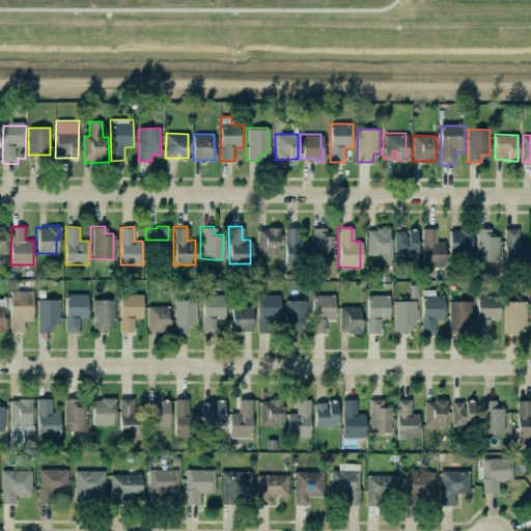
[(420,227),(434,227),(434,241),(442,241),(443,264),(420,266),(420,227)]
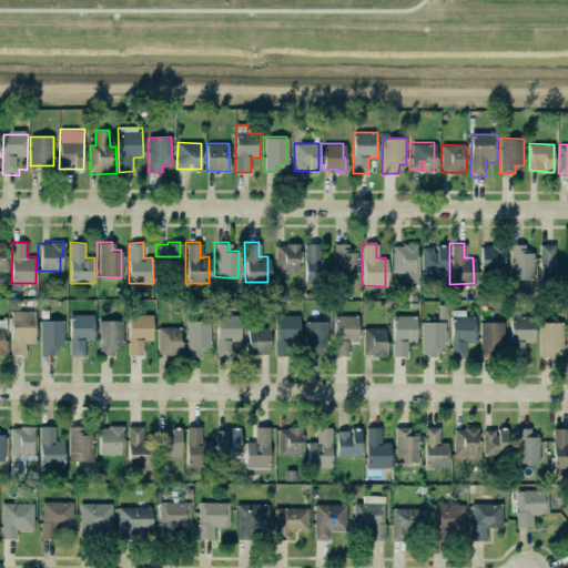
[(508,243),(507,279),(531,279),(531,252),(526,252),(526,249),(523,249),(523,243),(508,243)]
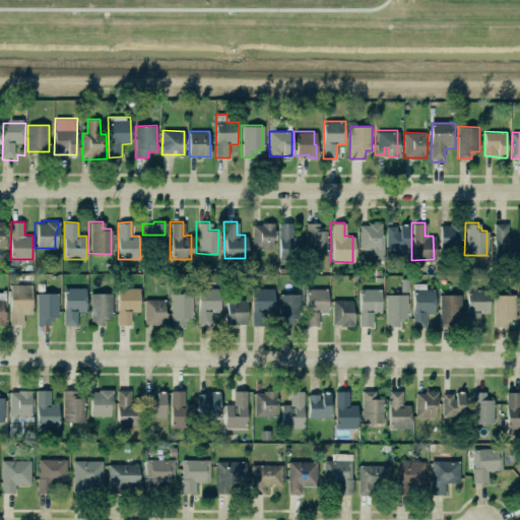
[(493,223),(506,222),(506,238),(502,238),(502,254),(493,254),(493,223)]
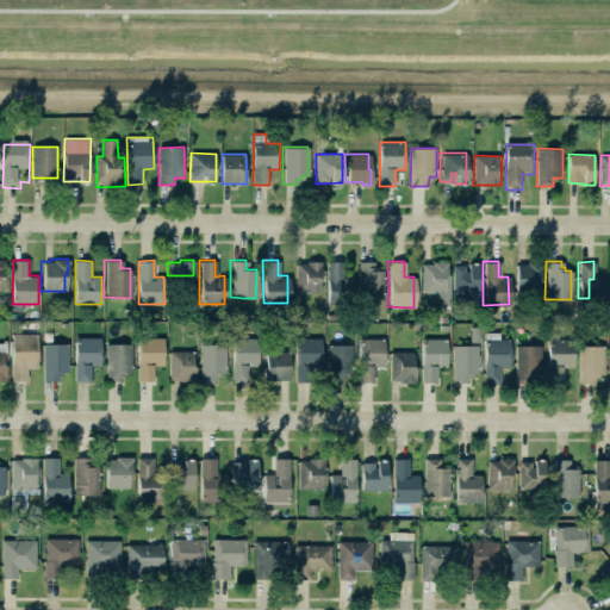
[(297,262),(296,291),(321,292),(322,262),(297,262)]
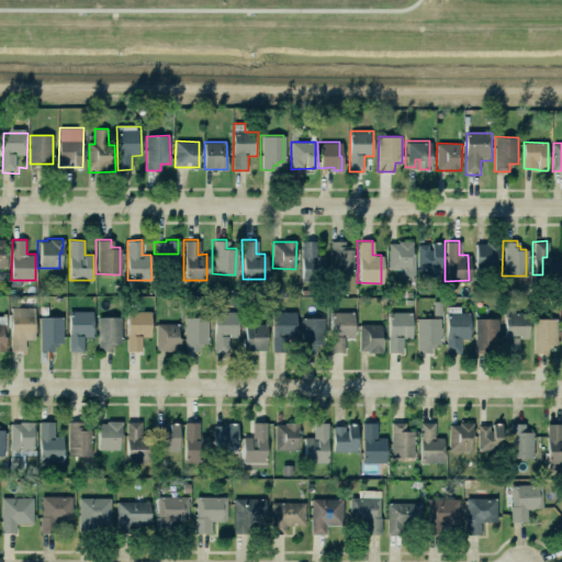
[(314,242),(301,242),(302,279),(324,278),(324,255),(315,256),(314,242)]
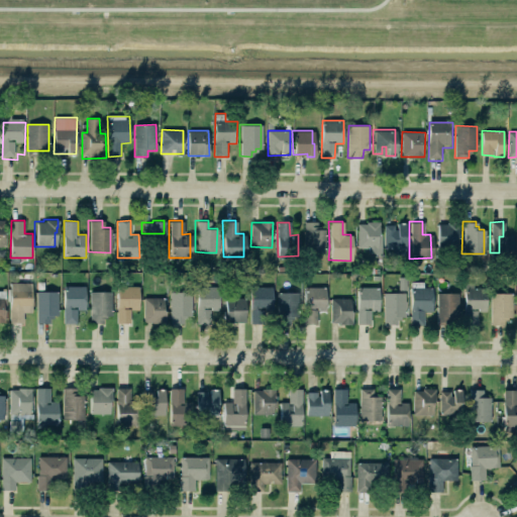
[(304,253),(325,253),(326,223),(304,222),(304,253)]
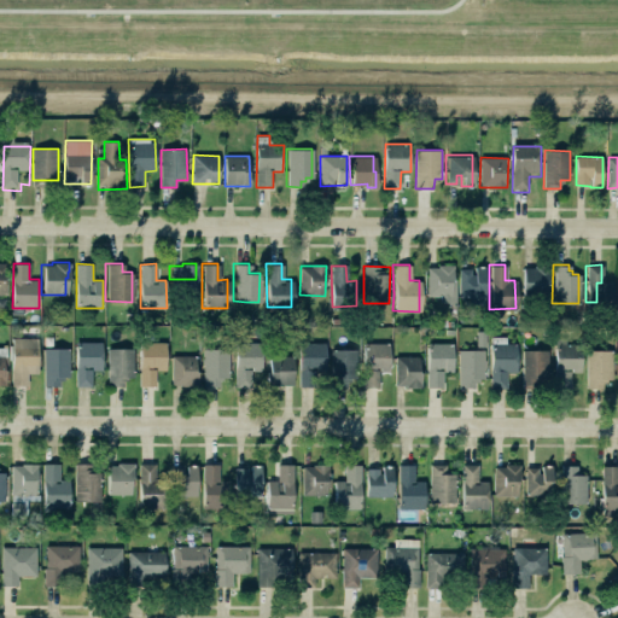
[(455,303),(456,266),(427,266),(427,296),(441,297),(441,302),(455,303)]
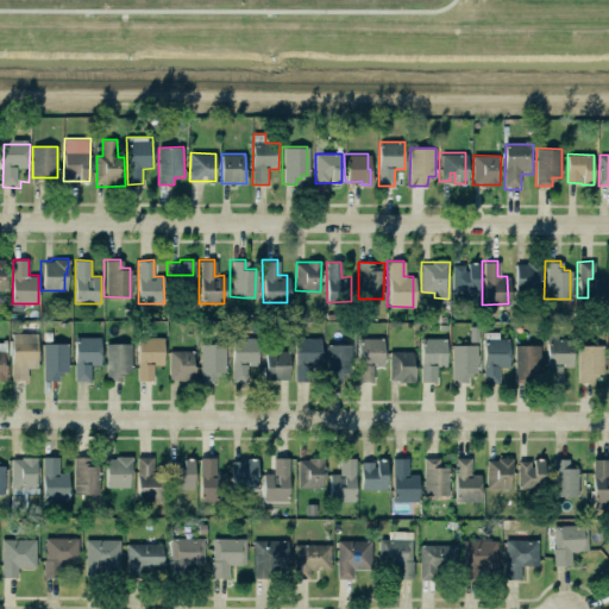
[(450,264),(450,293),(476,292),(476,262),(466,262),(466,269),(463,269),(463,264),(450,264)]
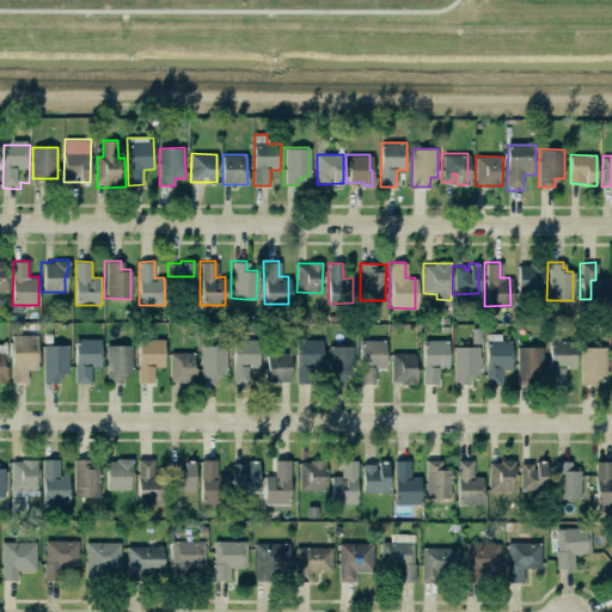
[(518,265),(519,294),(544,293),(543,264),(518,265)]
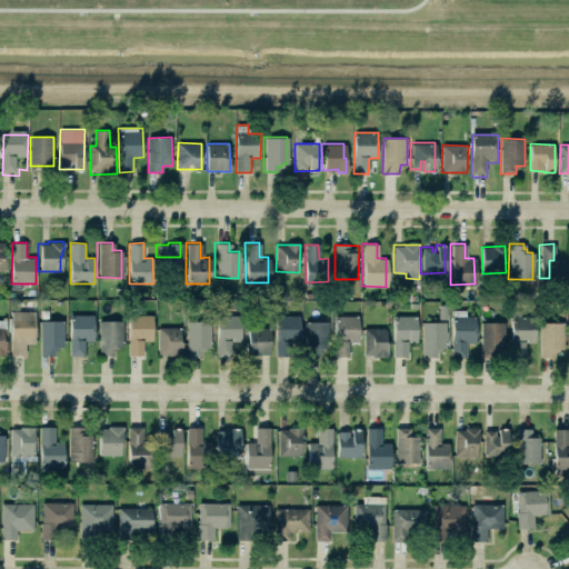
[(532,316),(519,316),(519,306),(510,306),(510,357),(523,357),(523,342),(532,342),(532,316)]
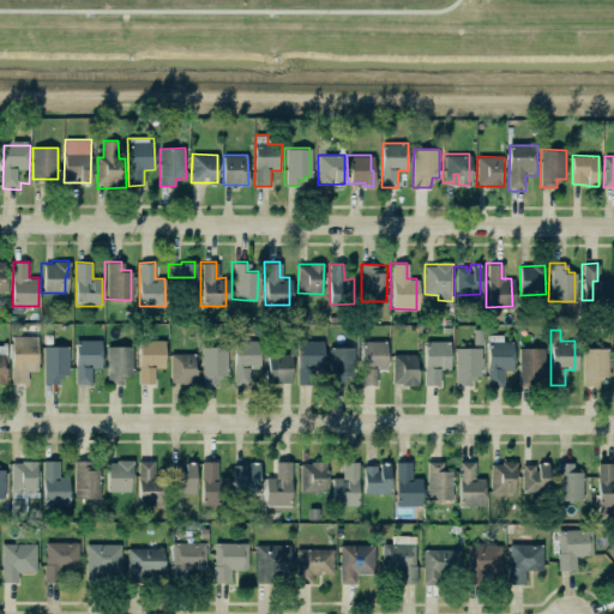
[(8,383),(24,383),(24,369),(35,369),(35,335),(8,335),(8,383)]
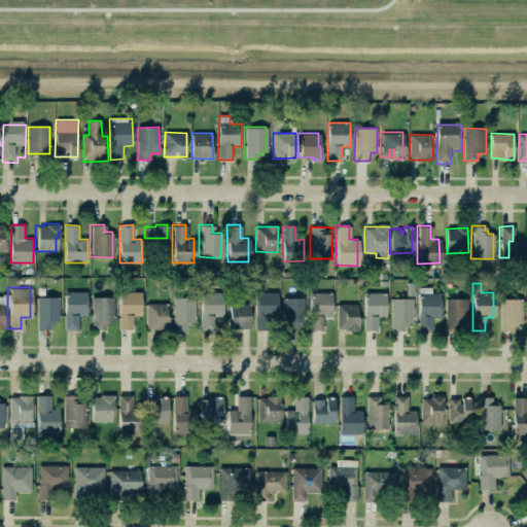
[(88,316),(86,291),(65,291),(65,329),(78,329),(78,316),(88,316)]
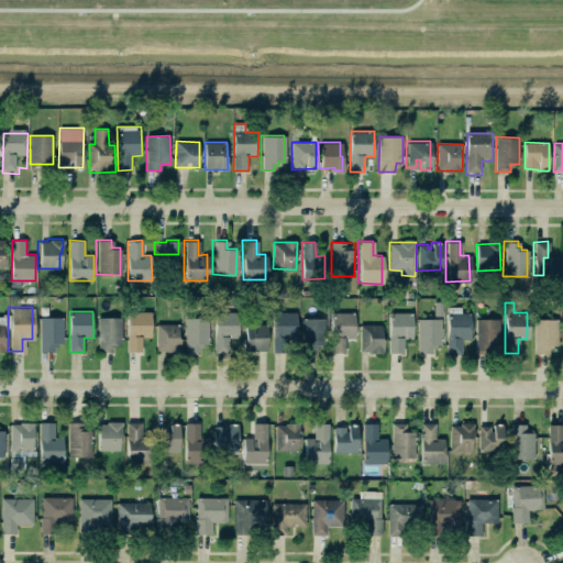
[(152,311),(128,311),(128,352),(142,352),(142,338),(151,338),(152,311)]
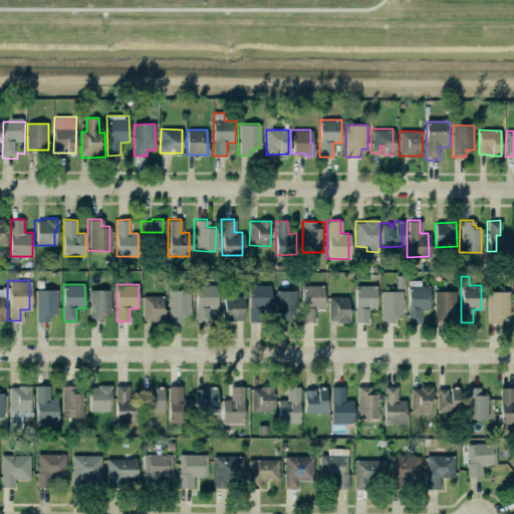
[(218,308),(218,285),(197,285),(196,322),(209,322),(210,308),(218,308)]
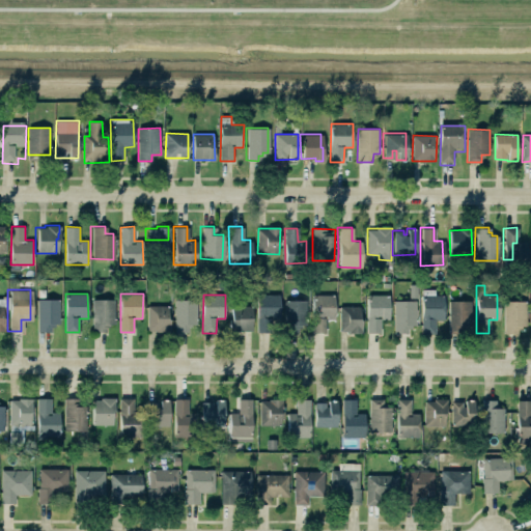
[(335,318),(335,295),(313,295),(312,333),(326,333),(327,318),(335,318)]
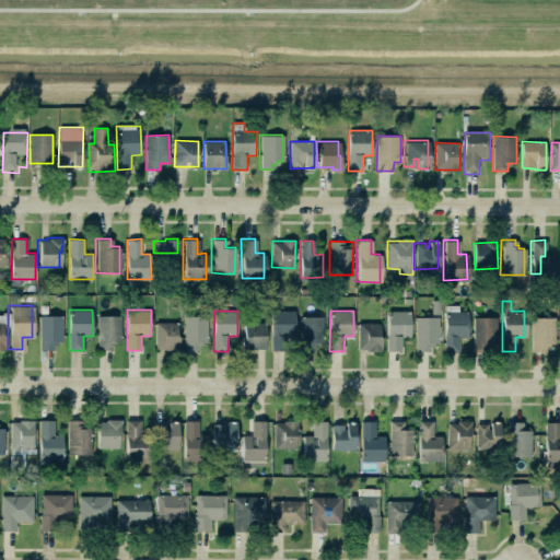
[(411,337),(411,311),(386,312),(387,351),(403,351),(401,337),(411,337)]
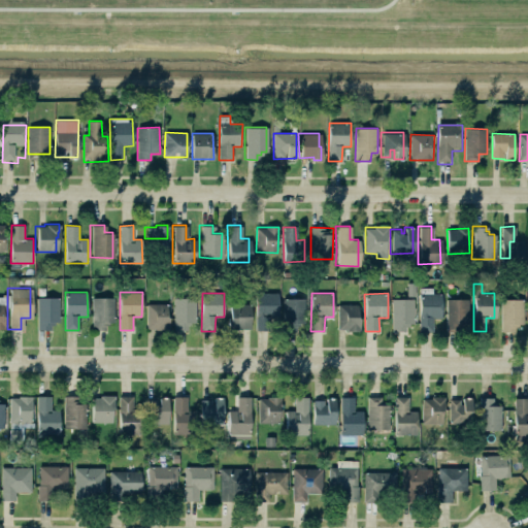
[(418,293),(417,331),(431,331),(431,317),(439,318),(440,293),(418,293)]
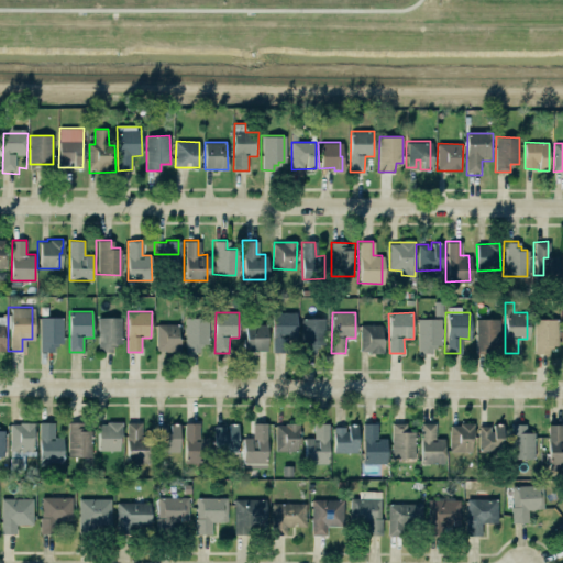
[(273,315),(273,356),(300,355),(299,313),(273,315)]
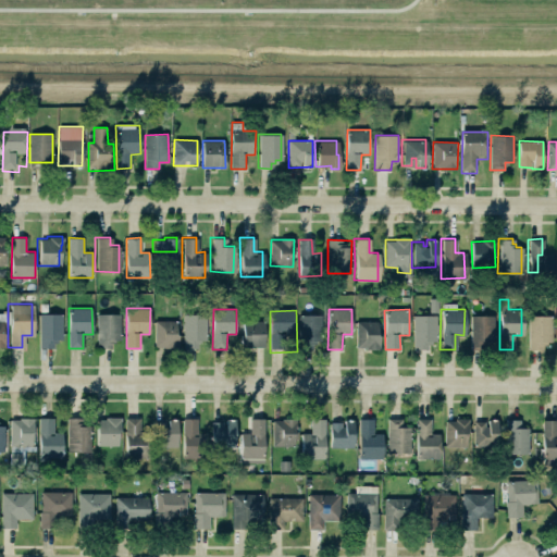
[(62,313),(40,313),(39,348),(61,348),(62,313)]
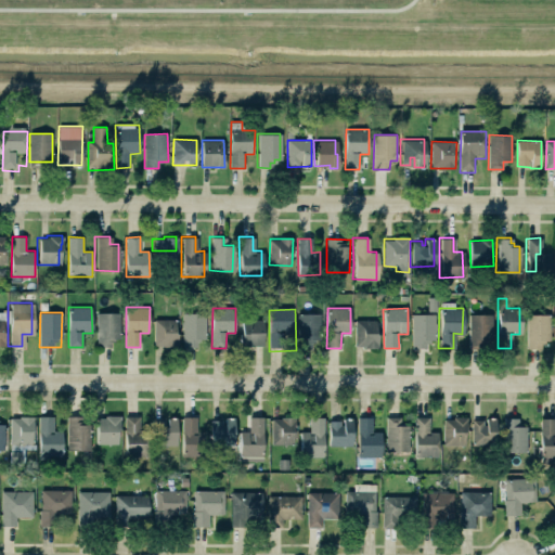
[(180,312),(191,312),(203,312),(203,340),(195,341),(195,346),(181,347),(180,312)]
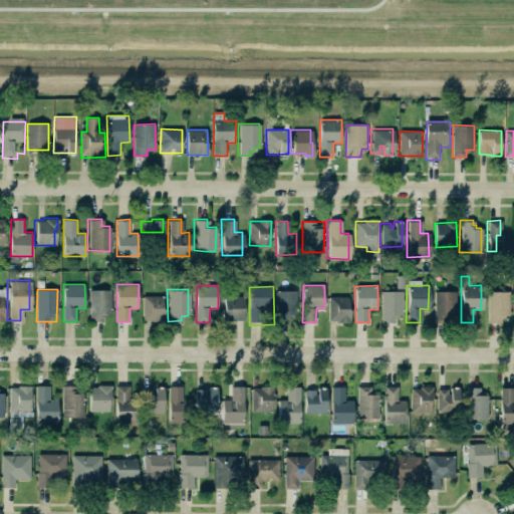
[(89,290),(89,321),(103,321),(103,314),(111,314),(110,290),(89,290)]
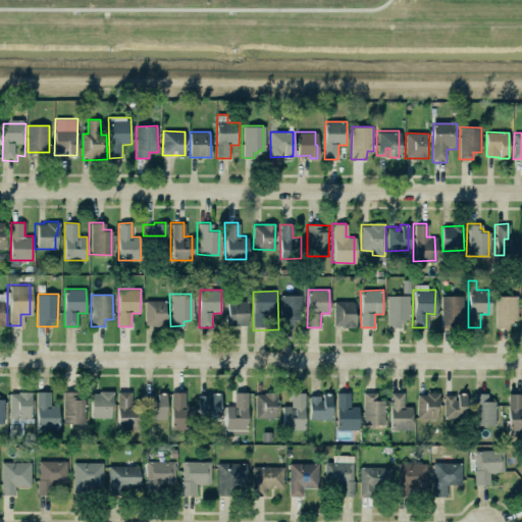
[(279,296),(280,331),(304,330),(304,295),(279,296)]
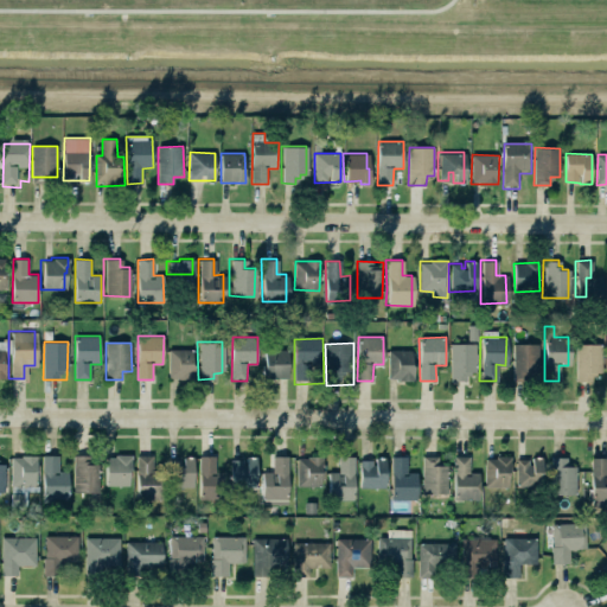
[(536,343),(511,343),(511,379),(531,379),(531,371),(536,371),(536,343)]
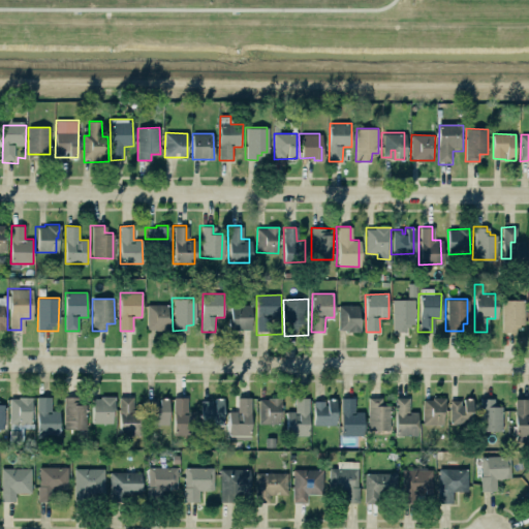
[(500,299),(523,299),(522,323),(518,323),(518,327),(514,327),(514,332),(500,332),(500,299)]
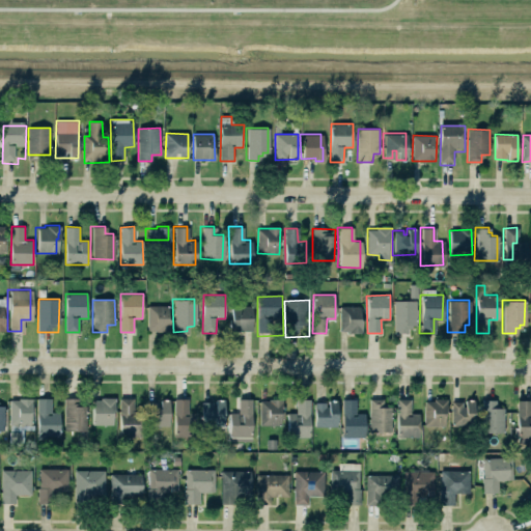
[(394,334),(409,333),(409,327),(418,327),(417,301),(394,301),(394,334)]
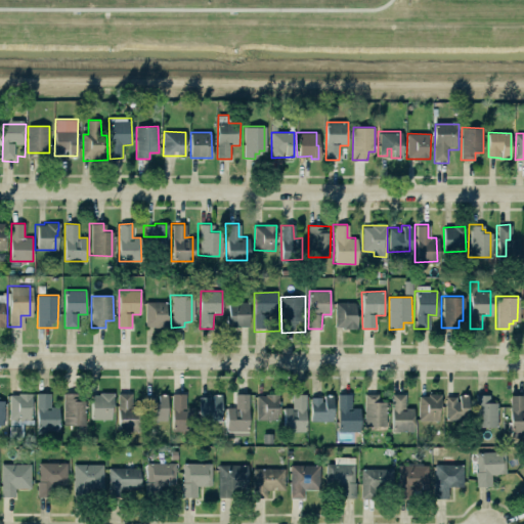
[(168,326),(167,301),(145,302),(146,326),(168,326)]
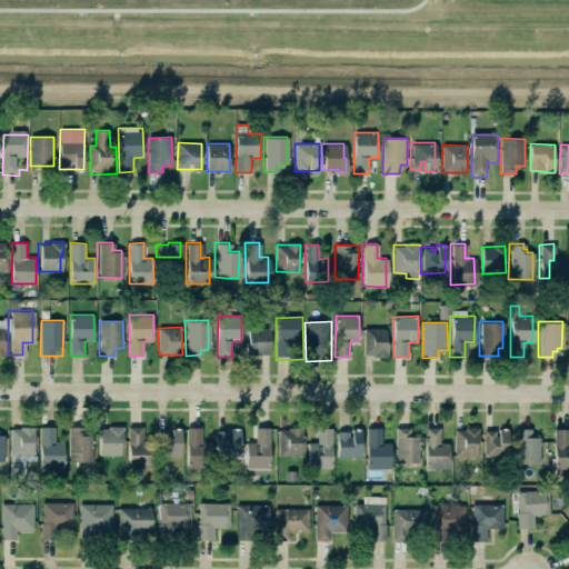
[(248,329),(249,355),(271,355),(270,328),(248,329)]
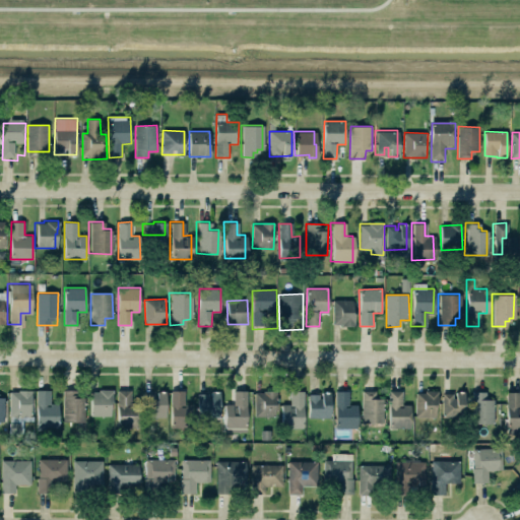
[(332,325),(353,326),(353,301),(332,300),(332,325)]
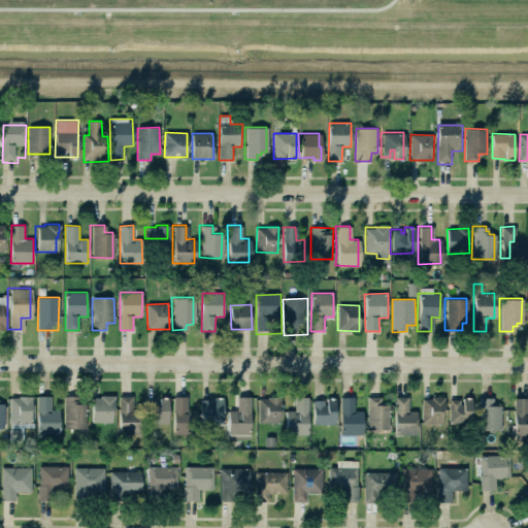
[(90,397),(98,397),(98,395),(112,395),(112,398),(111,398),(111,408),(109,408),(109,422),(90,422),(90,397)]
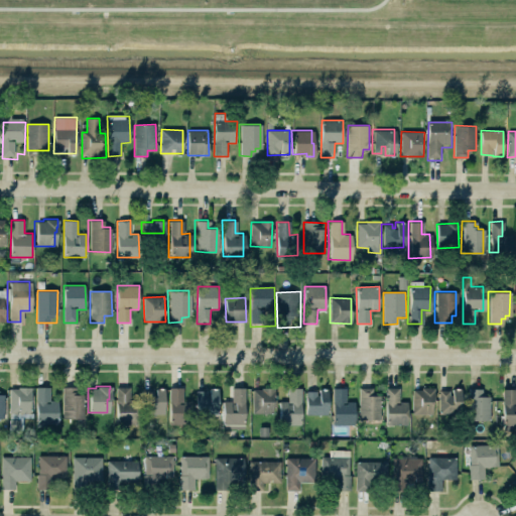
[(23,428),(22,417),(32,416),(31,387),(9,388),(10,428),(23,428)]
